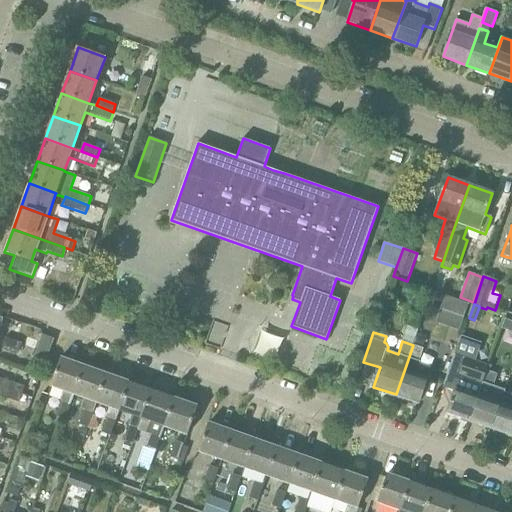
[(22,343),(6,337),(3,346),(19,352),(22,343)]
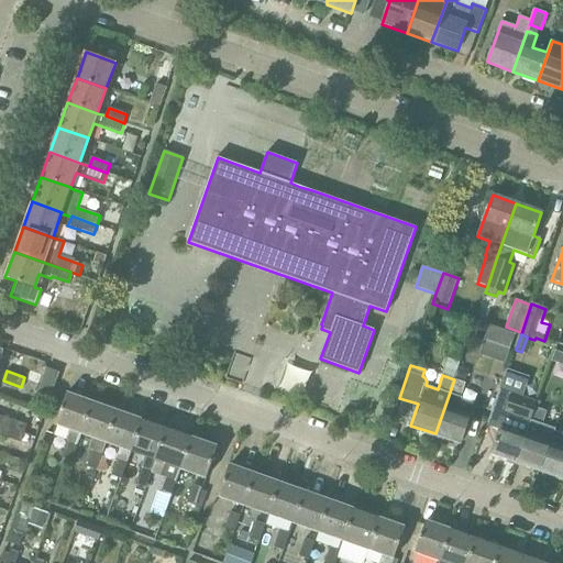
[(454,379),(435,433),(460,442),(468,418),(470,418),(474,406),(461,403),(462,398),(461,398),(465,384),(454,379)]
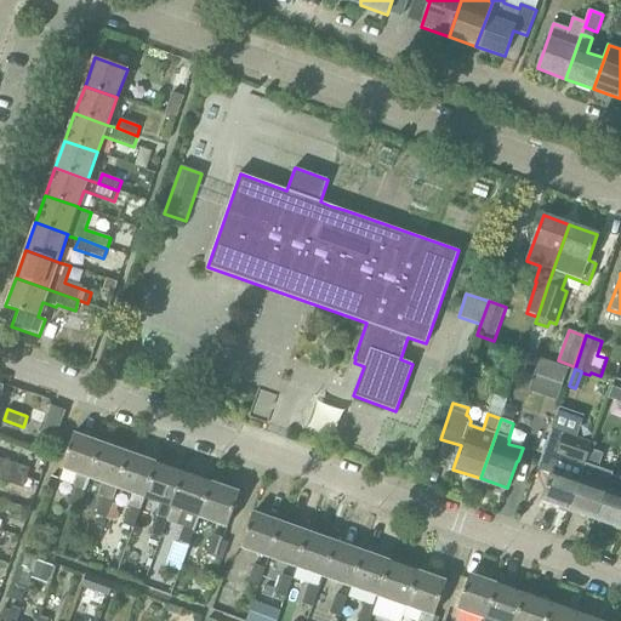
[(537,471),(551,474),(541,500),(568,510),(590,449),(591,450),(593,444),(564,433),(563,434),(551,431),(537,471)]
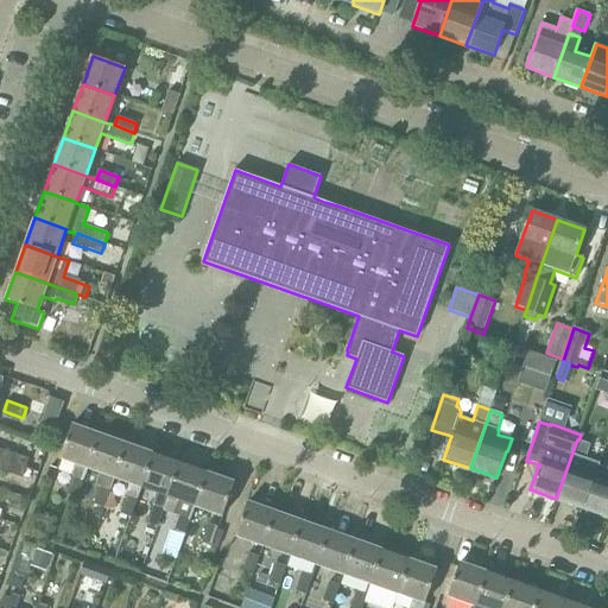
[(99,435),(71,424),(59,457),(76,463),(71,477),(65,494),(77,499),(83,481),(82,481),(87,467),(99,435)]
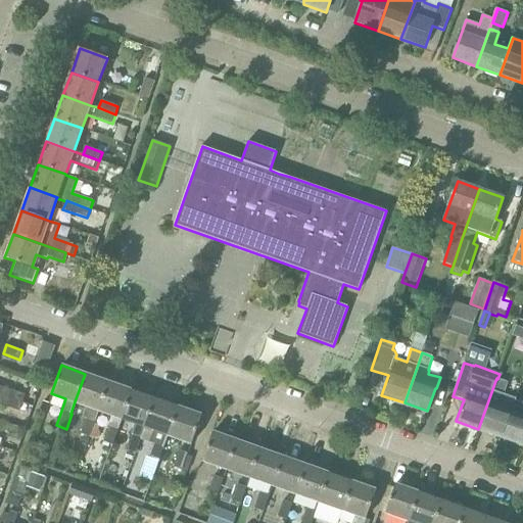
[(108,382),(85,374),(75,401),(86,406),(82,418),(85,419),(80,433),(89,437),(94,423),(99,411),(98,411),(108,382)]
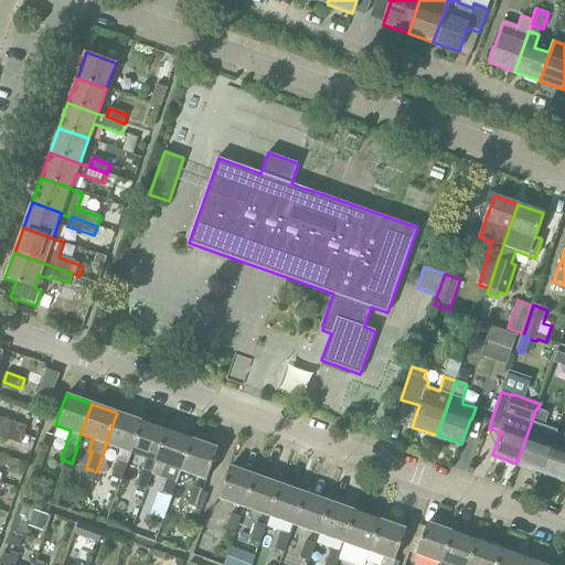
[(537,409),(536,408),(516,464),(541,471),(552,441),(555,433),(556,430),(544,426),(548,413),(537,409)]
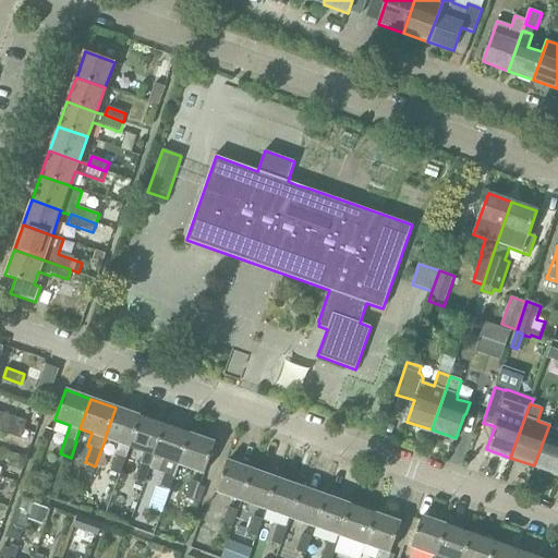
[(141,416),(116,408),(105,438),(106,438),(119,443),(114,455),(116,456),(110,471),(120,475),(126,458),(130,447),(131,446),(141,416)]
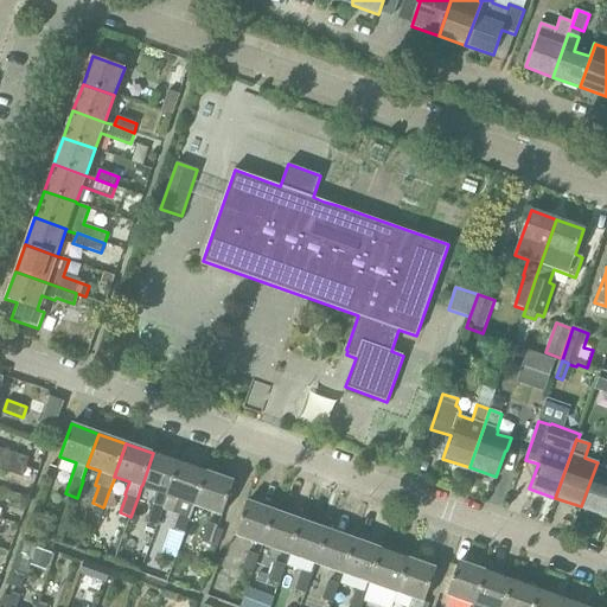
[(0,470),(23,479),(31,458),(0,447),(0,470)]
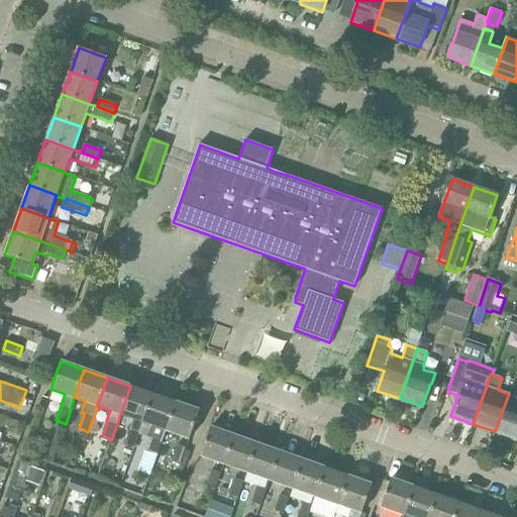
[(133,419),(124,444),(134,448),(139,434),(143,422),(153,394),(130,386),(121,413),(120,414),(133,419)]
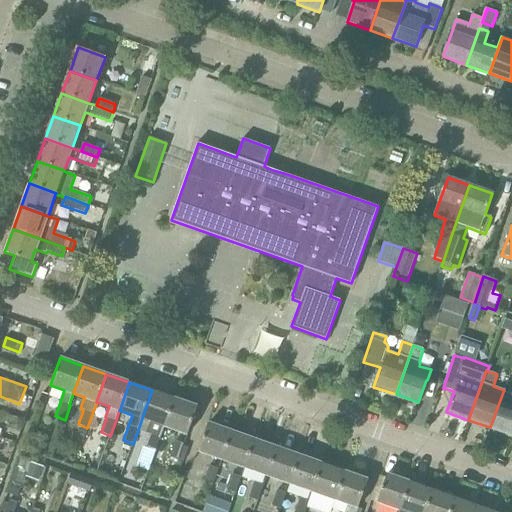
[(174,398),(152,390),(142,418),(138,430),(150,435),(146,448),(156,451),(165,426),(164,426),(174,398)]
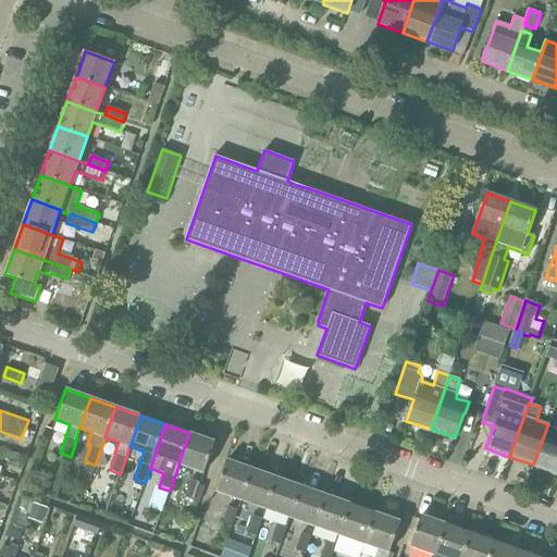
[(556,430),(547,426),(544,435),(533,465),(556,472),(556,430)]
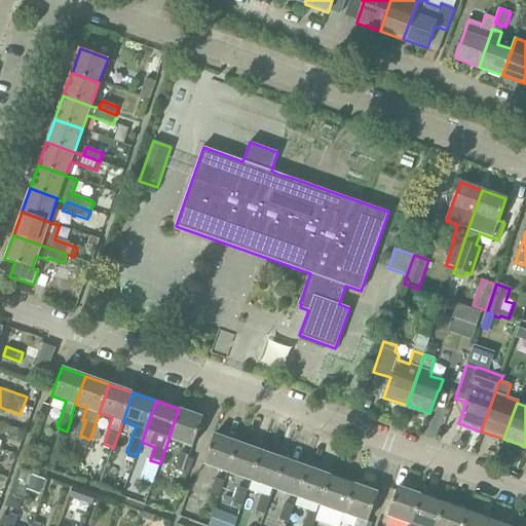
[(202,418),(179,409),(168,438),(170,438),(192,447),(202,418)]
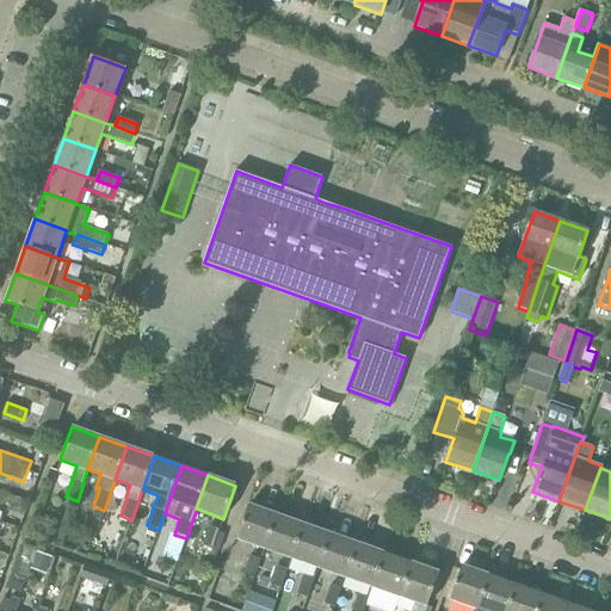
[(110,494),(104,511),(111,513),(115,512),(117,505),(116,501),(117,497),(110,494)]
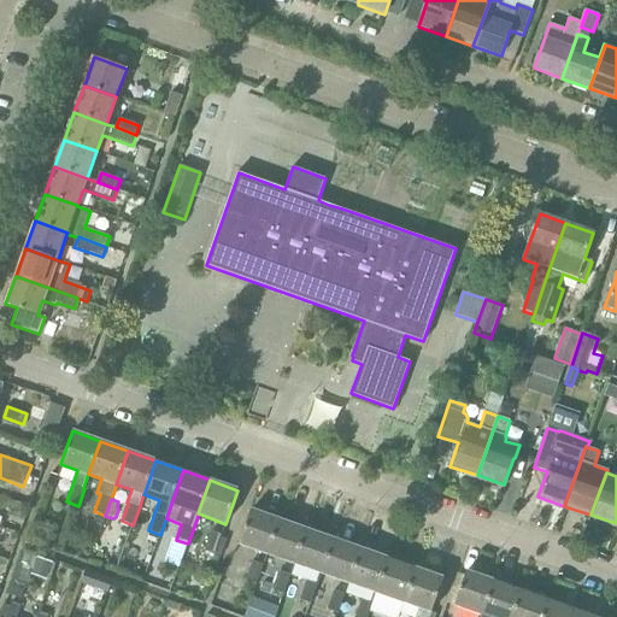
[(251,509),(239,544),(266,553),(278,519),(251,509)]
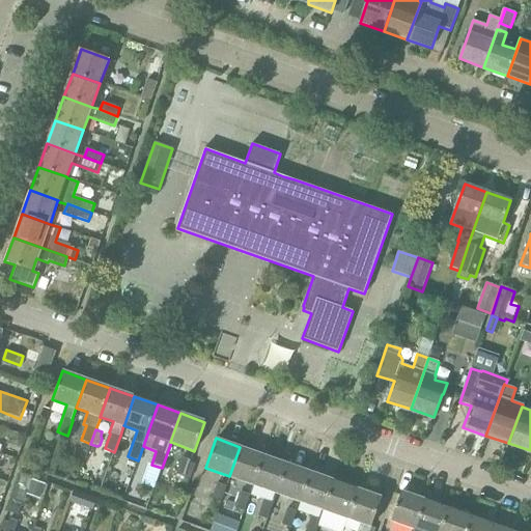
[(240,447),(229,476),(253,484),(263,455),(240,447)]
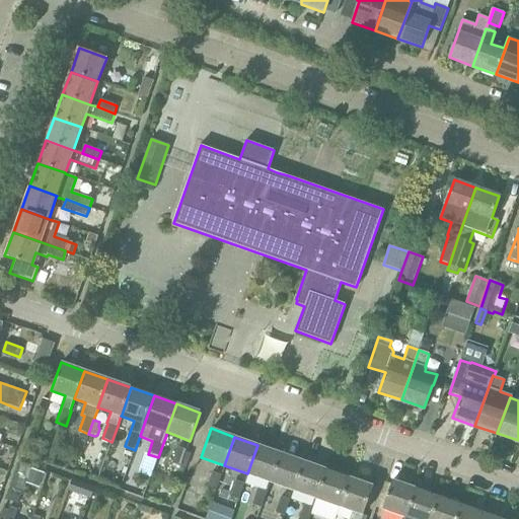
[(257,445),(247,473),(270,482),(280,453),(257,445)]
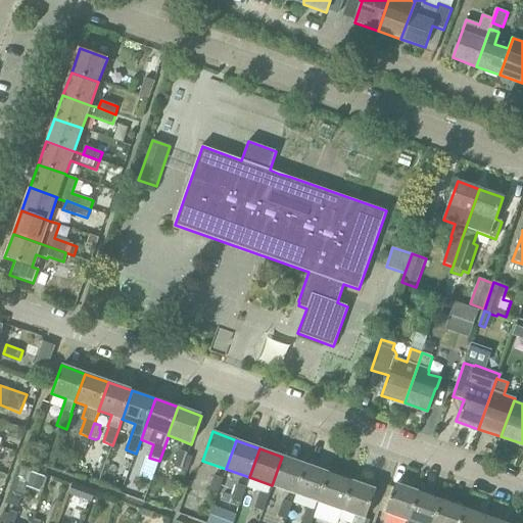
[(282,457),(272,485),(295,493),(305,465),(282,457)]
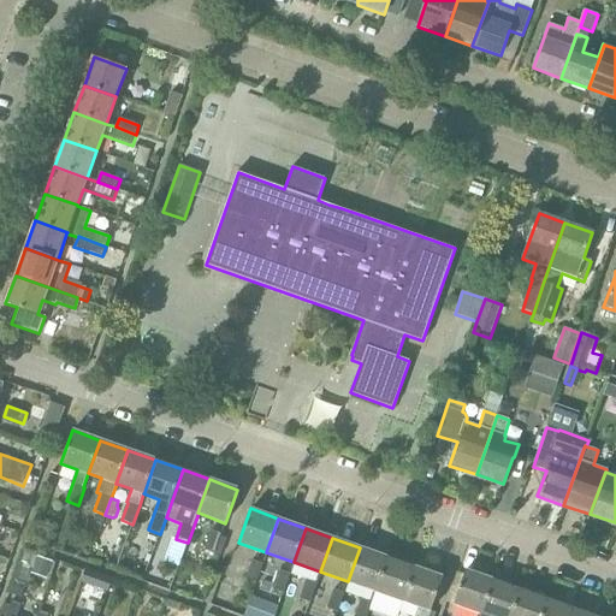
[(375,591),(388,558),(360,548),(348,581),(375,591)]
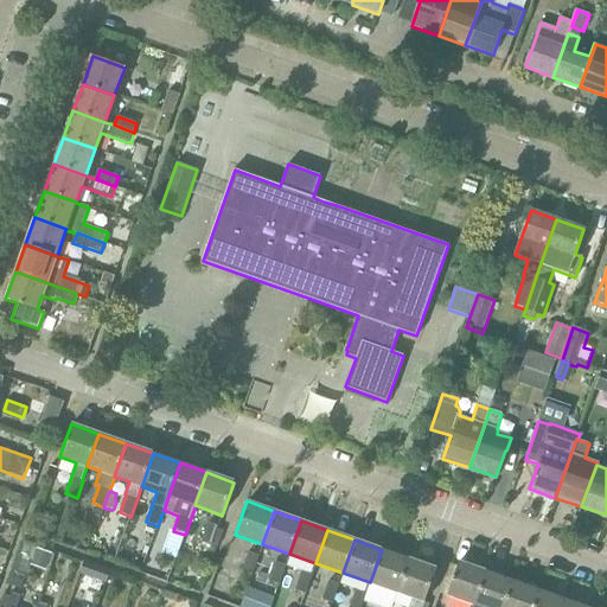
[(382,550),(370,582),(397,592),(409,560),(382,550)]
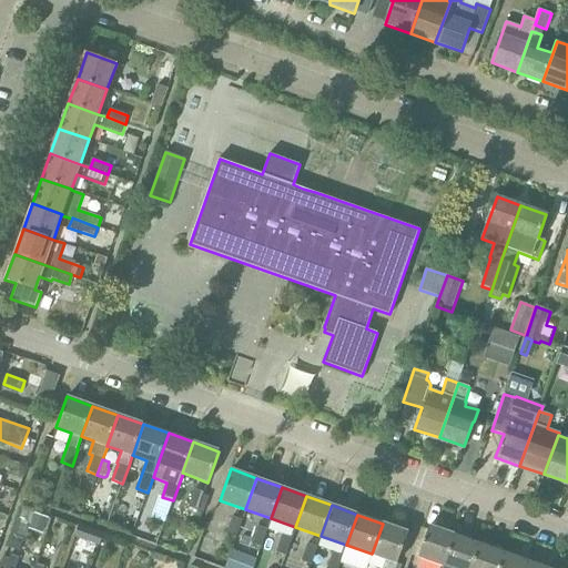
[(236,538),(242,520),(232,517),(225,535),(236,538)]
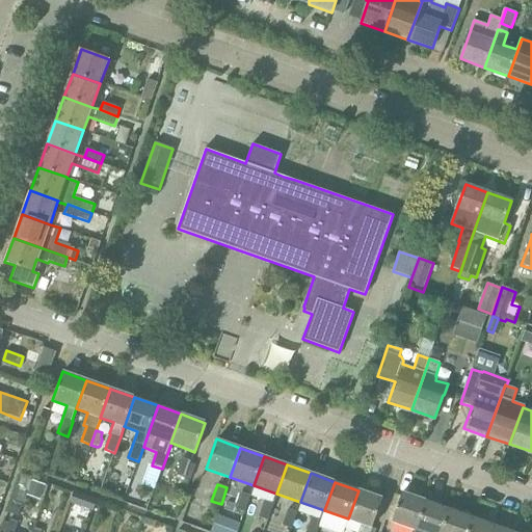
[(363,525),(360,531),(376,531),(377,531),(373,529),(373,528),(372,528),(382,499),(358,490),(348,519),(363,525)]
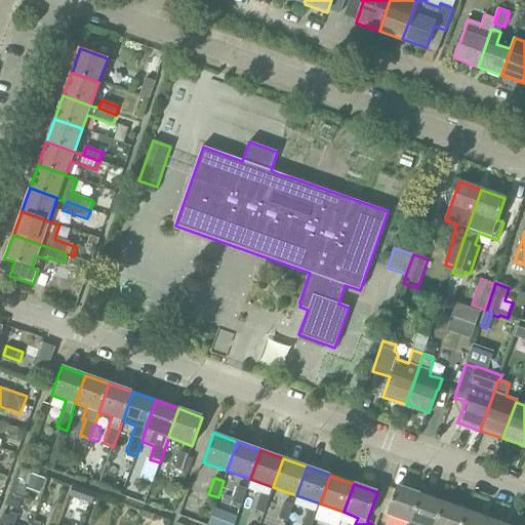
[(223,497),(220,502),(232,507),(233,503),(234,503),(240,506),(241,506),(246,489),(242,488),(238,486),(234,497),(233,498),(226,495),(223,497)]
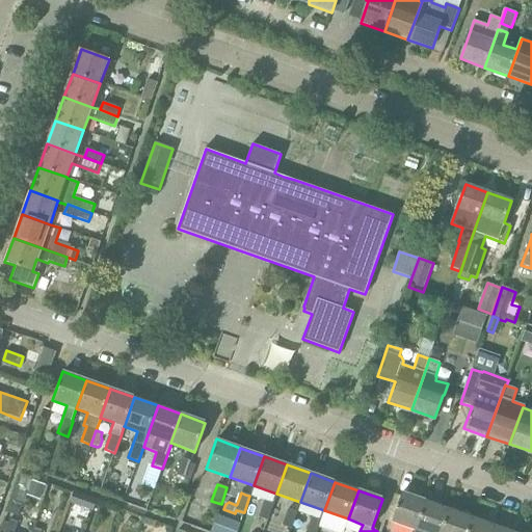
[(402,493),(392,522),(416,530),(426,501),(402,493)]
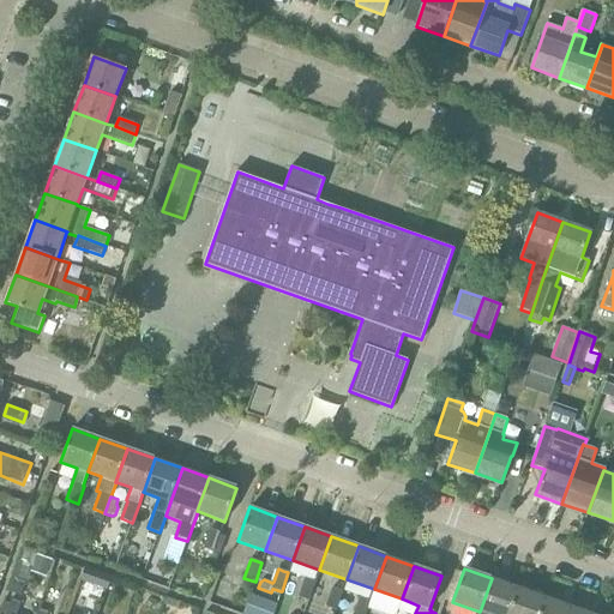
[(309,601),(317,582),(305,577),(299,596),(309,601)]
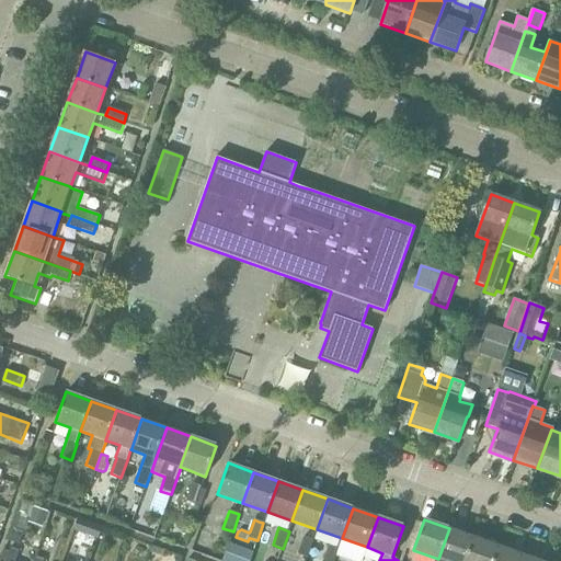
[(465,560),(473,537),(449,528),(438,559),(436,560),(465,560)]
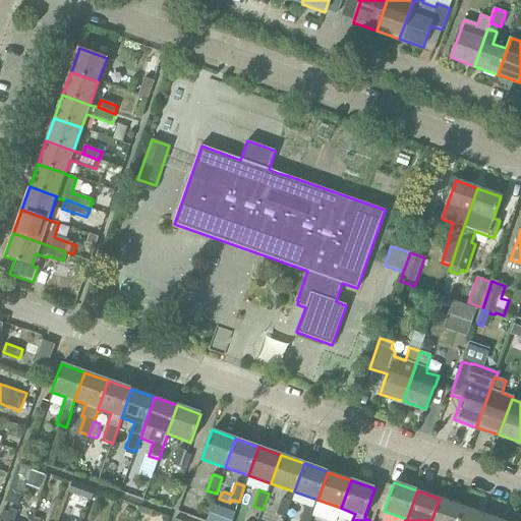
[(457,520),(463,507),(440,499),(431,520),(457,520)]
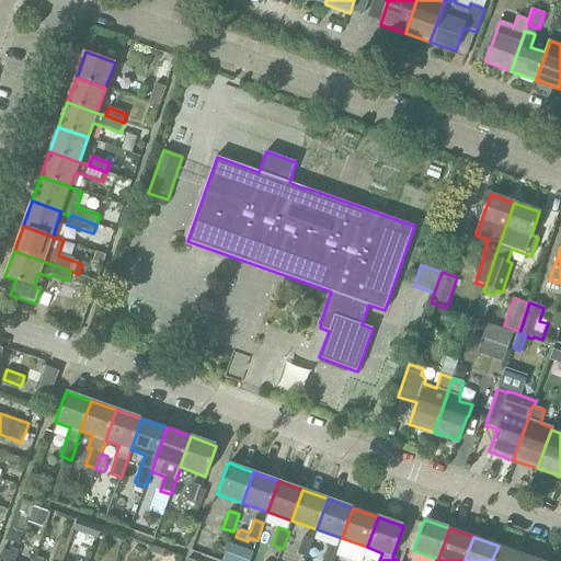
[(307,558),(313,541),(304,538),(297,554),(307,558)]
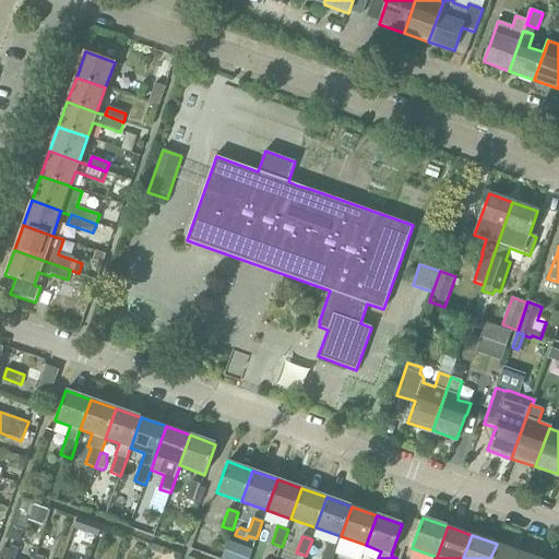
[(333,558),(337,547),(328,544),(322,558),(333,558)]
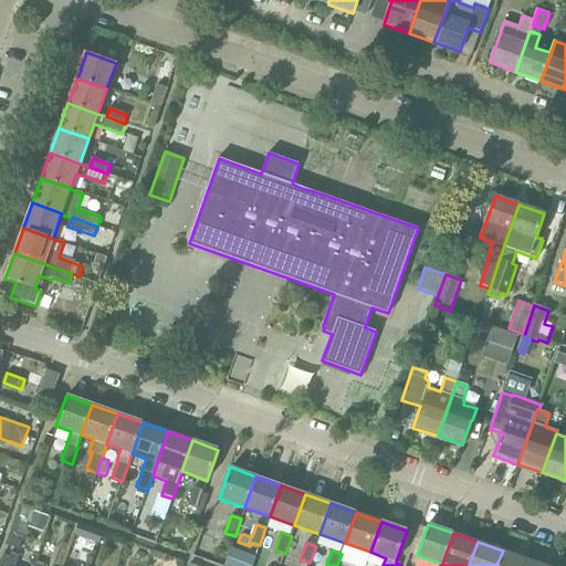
[(496,565),(524,565),(527,558),(503,551),(496,565)]
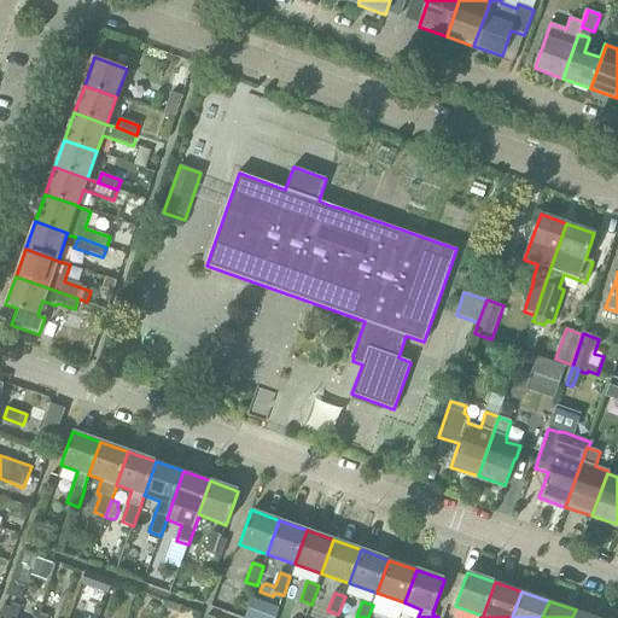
[(6,617),(17,617),(22,607),(12,604),(6,617)]
